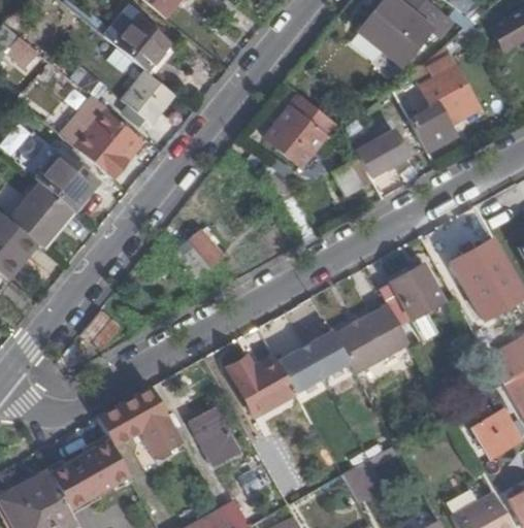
[(141,0),(167,20),(183,0),(141,0)]
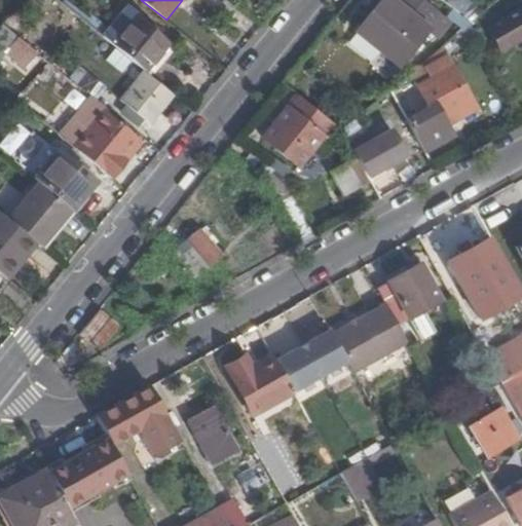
[(450,23),(424,3),(414,16),(405,9),(393,0),(386,0),(360,35),(402,67),(432,29),(441,35),(450,23)]
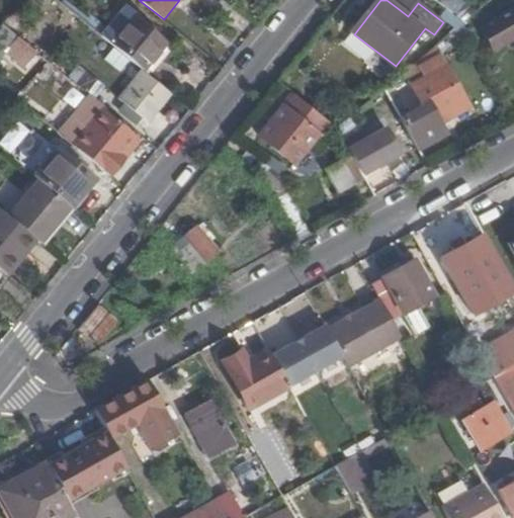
[(408,16),(418,3),(414,0),(405,0),(399,9),(408,16)]
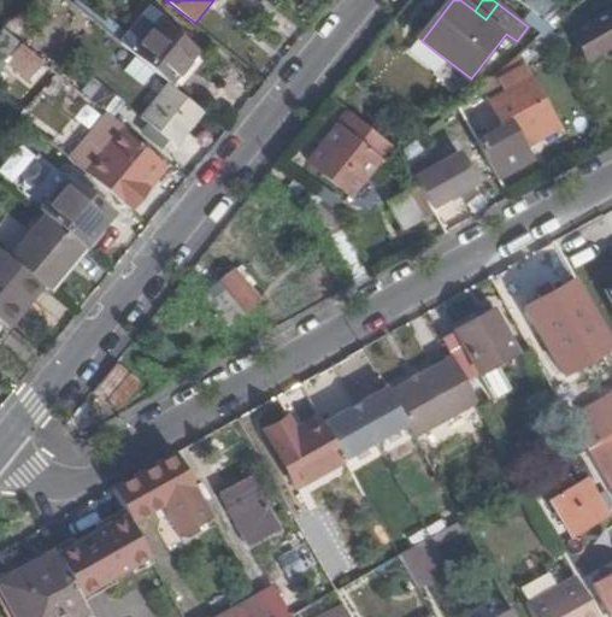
[(611,15),(576,35),(590,59),(611,46),(611,15)]
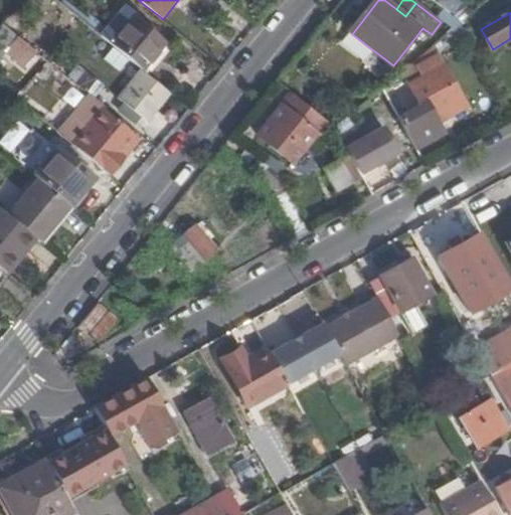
[(137,17),(114,46),(144,70),(145,71),(168,43),(137,17)]
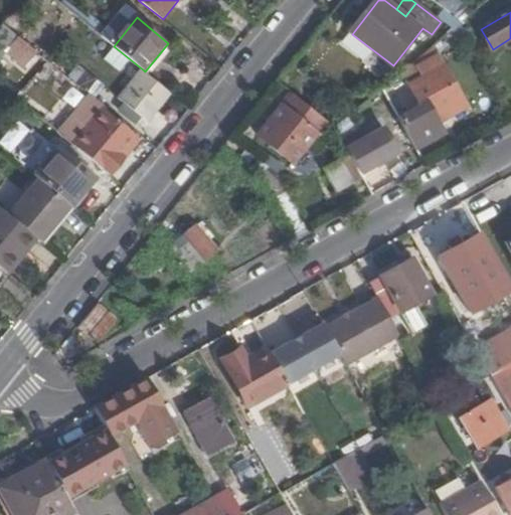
[(0,45),(14,32),(4,24),(0,28),(0,45)]
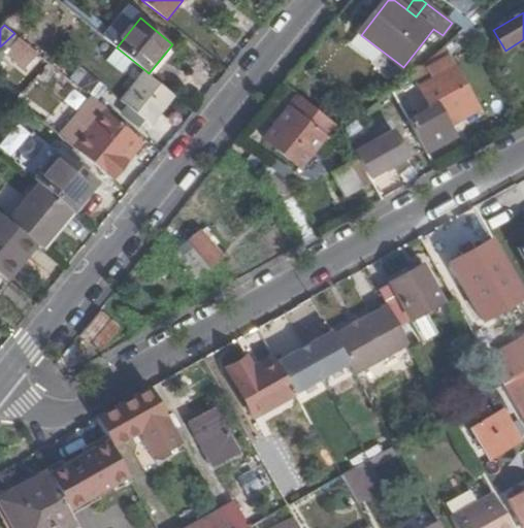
[(22,35),(7,54),(28,70),(42,52),(22,35)]
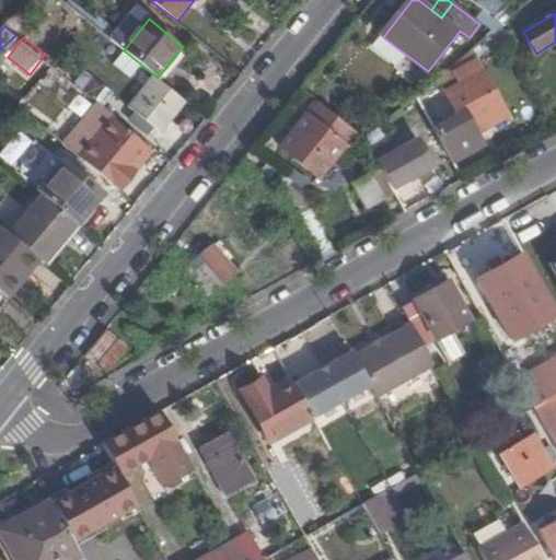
[(183,47),(158,78),(163,82),(188,51),(183,47)]
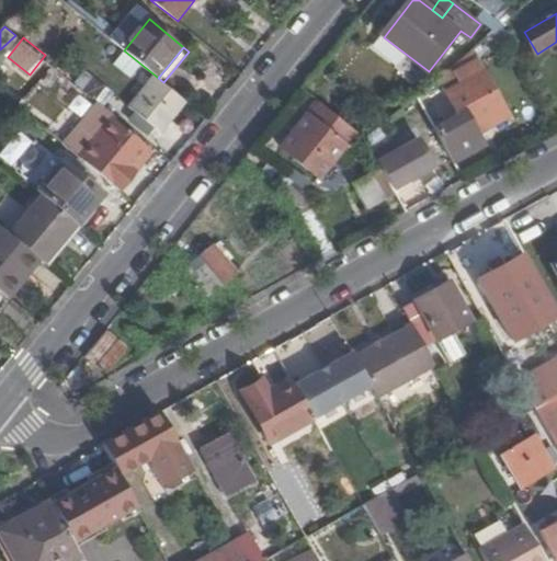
[(486,116),(492,126),(510,116),(475,52),(440,80),(462,116),(436,130),(454,162),(486,145),(479,134),(474,124),(486,116)]
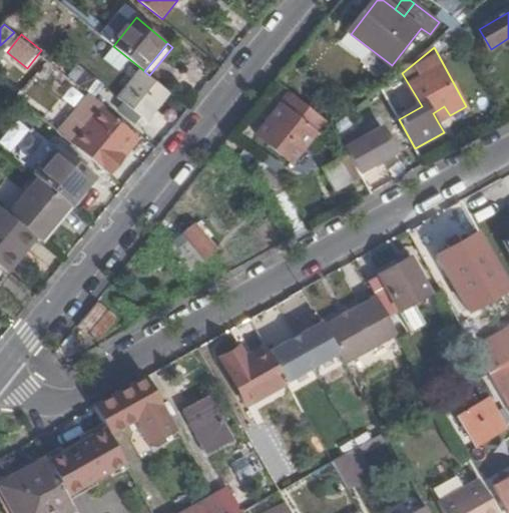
[(80,69),(72,79),(92,96),(96,99),(104,89),(80,69)]
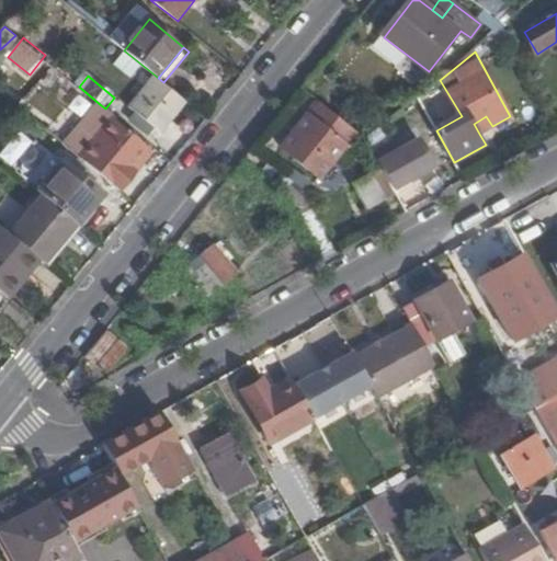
[(165,133),(189,102),(163,82),(158,78),(157,77),(133,107),(165,133)]
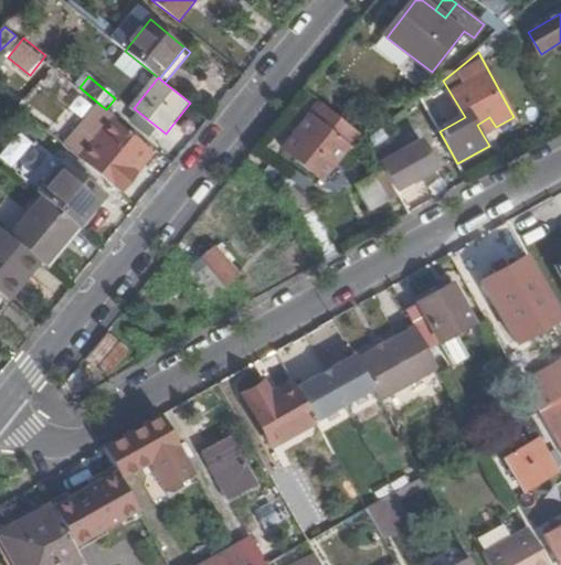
[(346,141),(356,129),(323,104),(287,150),(324,180),(350,146),(346,141)]
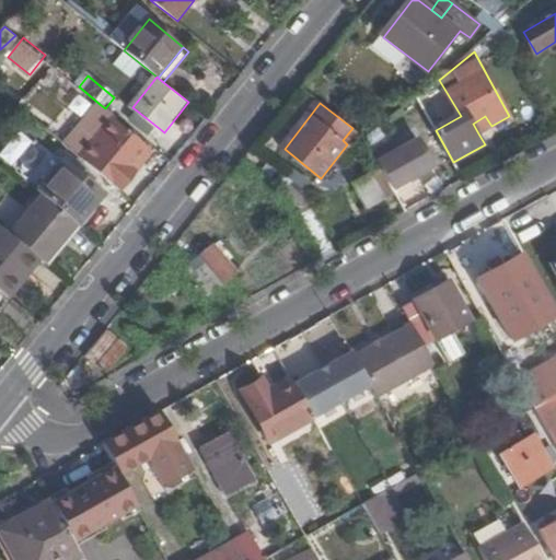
[(118,119),(105,108),(101,105),(82,128),(100,143),(116,121),(118,119)]
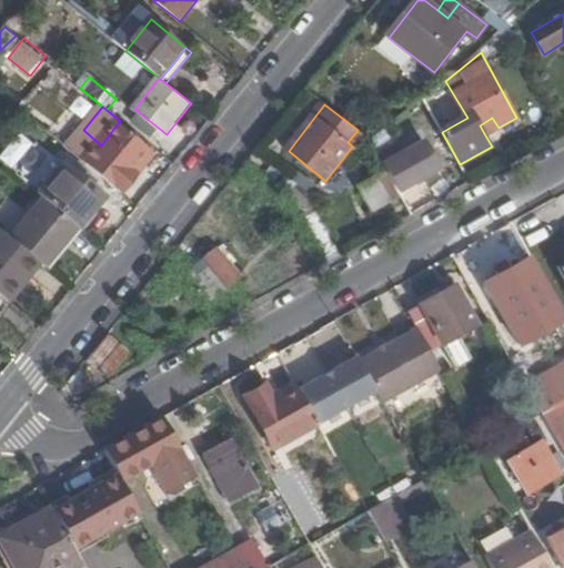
[(480,125),(485,135),(499,128),(492,118),(480,125)]
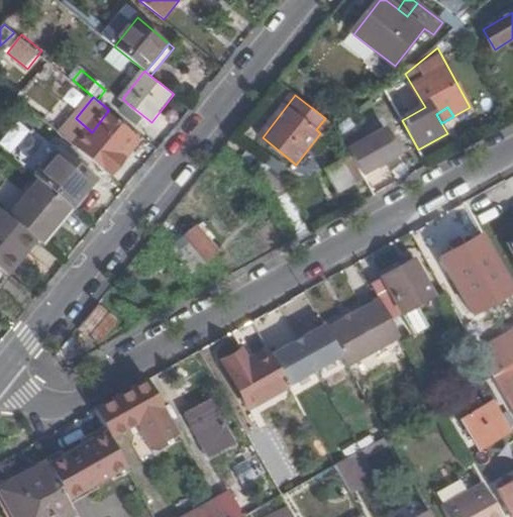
[(137,137),(107,112),(92,132),(79,147),(113,176),(129,156),(125,152),(137,137)]
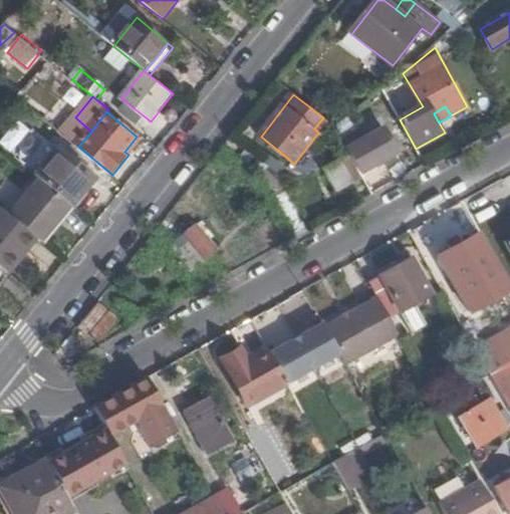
[(359,130),(352,116),(337,129),(343,139),(359,130)]
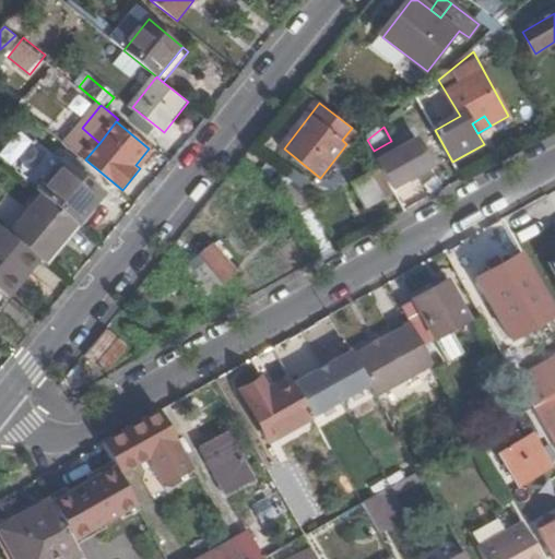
[(397,151),(391,141),(374,151),(382,167),(394,189),(433,167),(416,140),(397,151)]
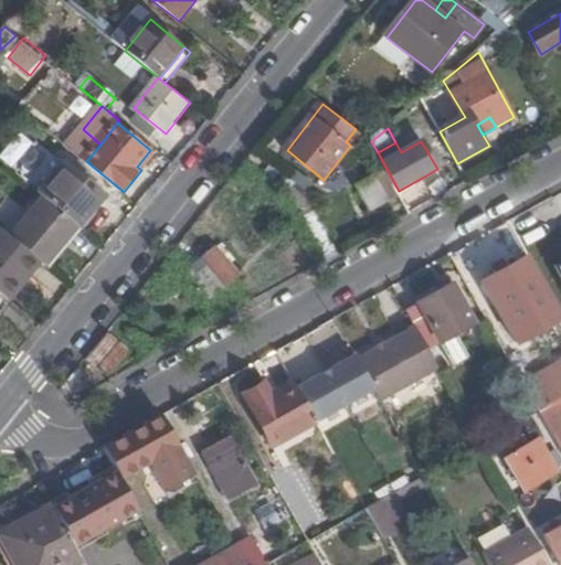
[(64,160),(39,192),(44,196),(81,226),(82,227),(107,196),(64,160)]
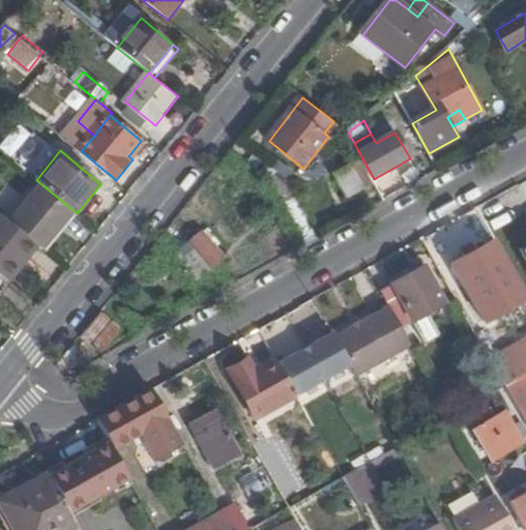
[(348,197),(376,182),(374,179),(362,158),(335,173),(348,197)]
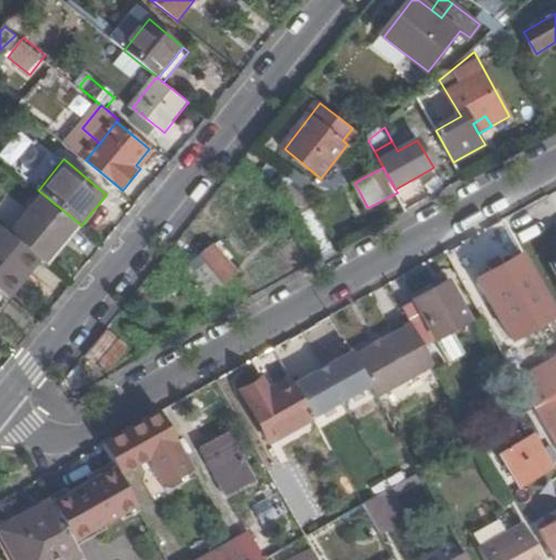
[(297,214),(323,259),(338,251),(307,193),(296,184),(288,190),(301,211),(297,214)]
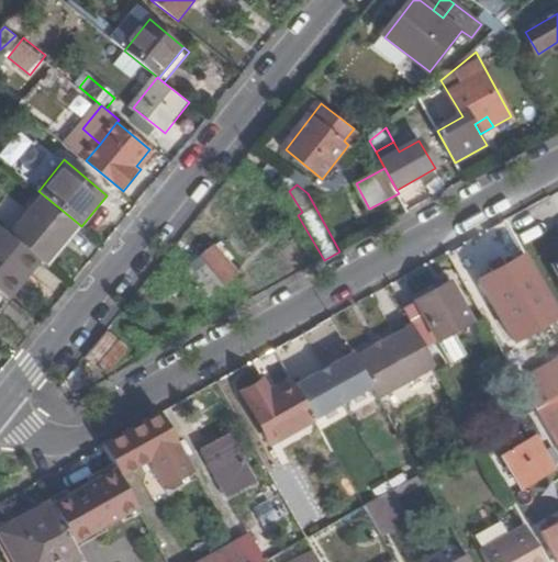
[(44,195),(12,235),(38,256),(43,259),(48,263),(80,225),(44,195)]
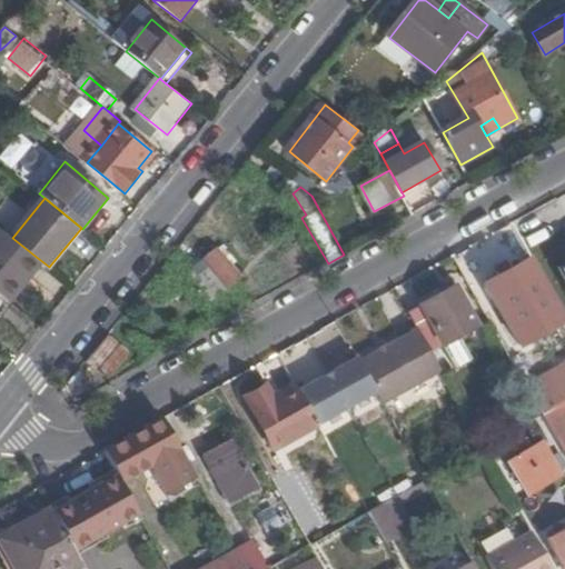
[(0,292),(1,295),(10,301),(23,286),(20,283),(39,259),(12,238),(0,227),(0,292)]
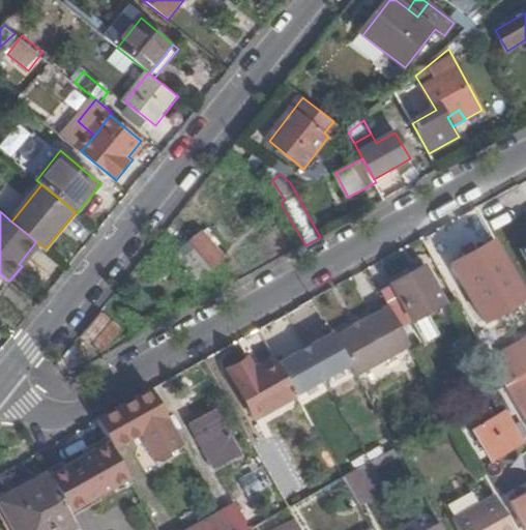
[(204,235),(177,259),(196,283),(225,258),(204,235)]
